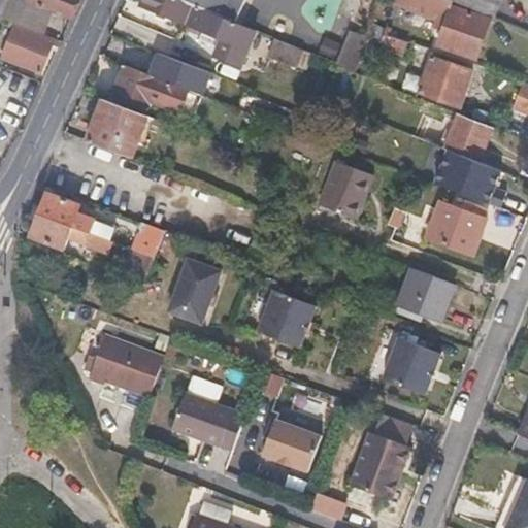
[(0,0),(0,15),(2,18),(9,0),(21,0),(67,19),(76,0),(0,0)]
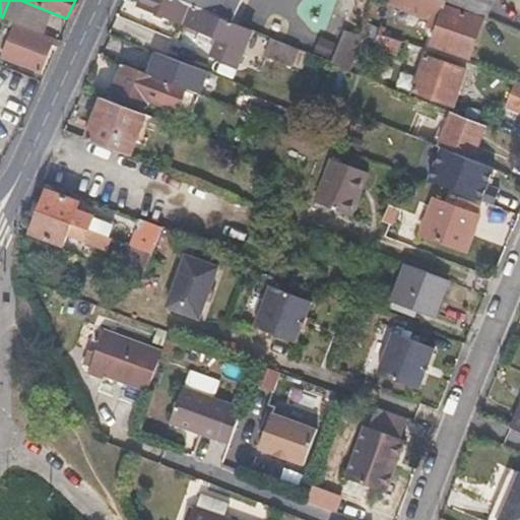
[(185,25),(192,8),(173,0),(142,0),(139,8),(185,25)]
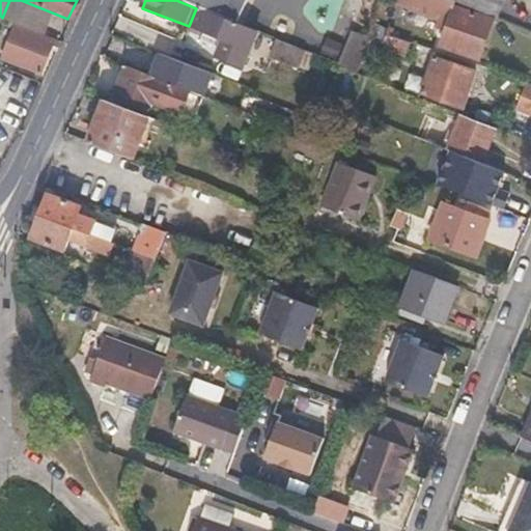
[(235,23),(245,0),(176,0),(196,8),(235,23)]
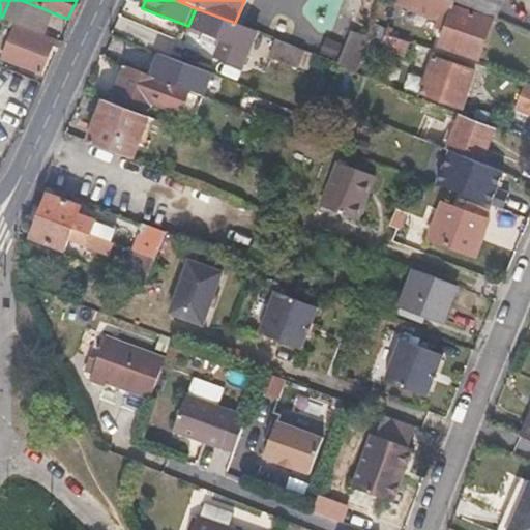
[(430,9),(434,0),(416,0),(415,3),(430,9)]
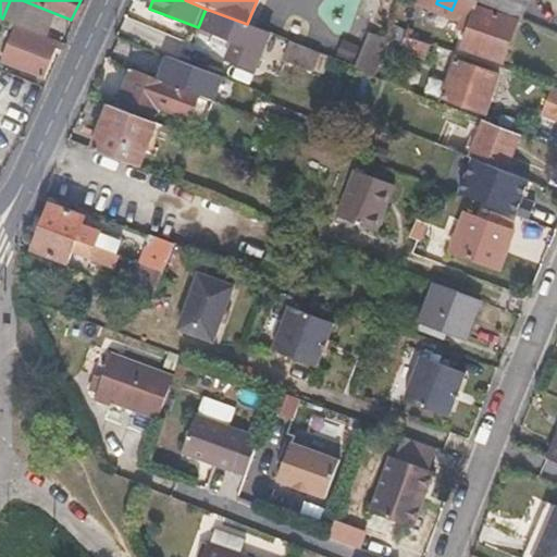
[(472,0),(521,20),(529,0),(472,0)]
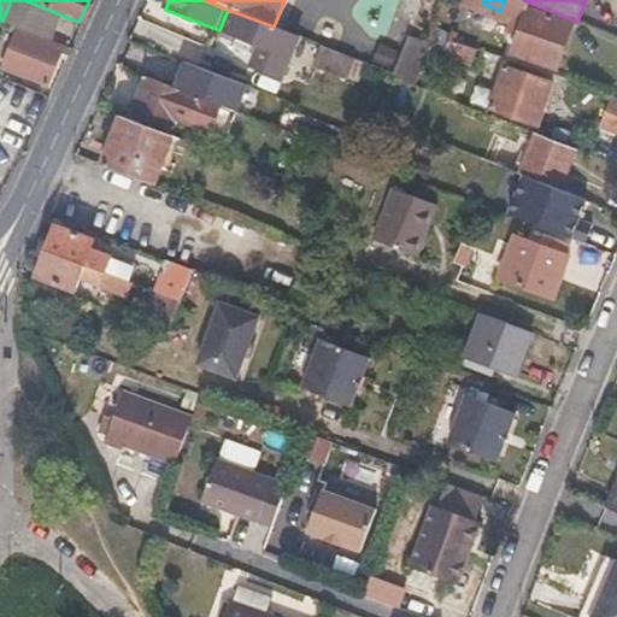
[(281,80),(298,36),(274,27),(228,10),(219,30),(238,37),(233,50),(258,59),(254,70),(281,80)]
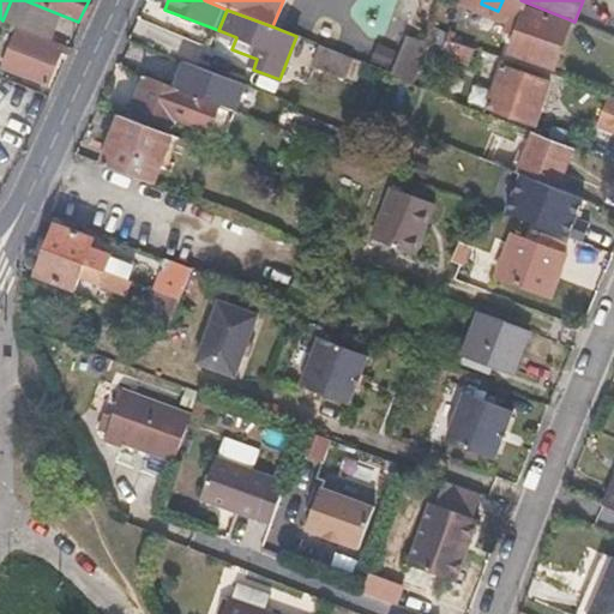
[(555,67),(570,26),(524,10),(511,52),(555,67)]
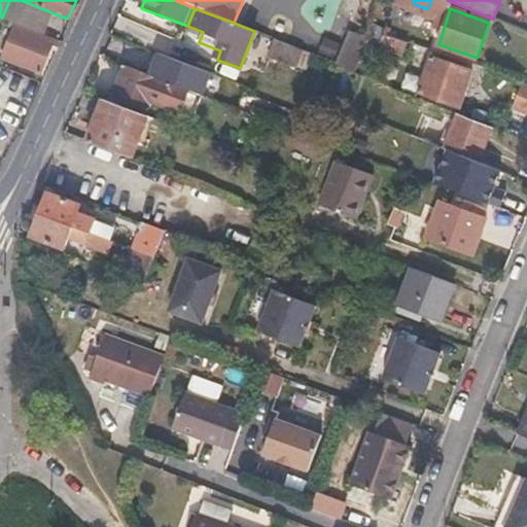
[(38,69),(50,39),(12,25),(0,54),(38,69)]
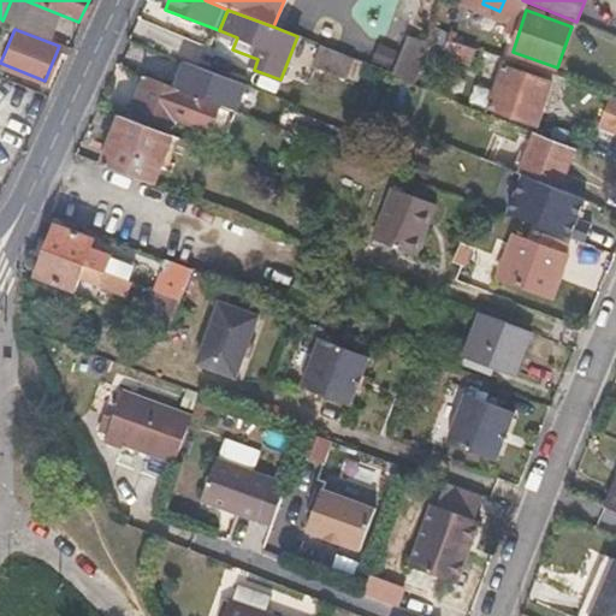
[(415,83),(431,42),(428,42),(412,35),(395,75),(415,83)]
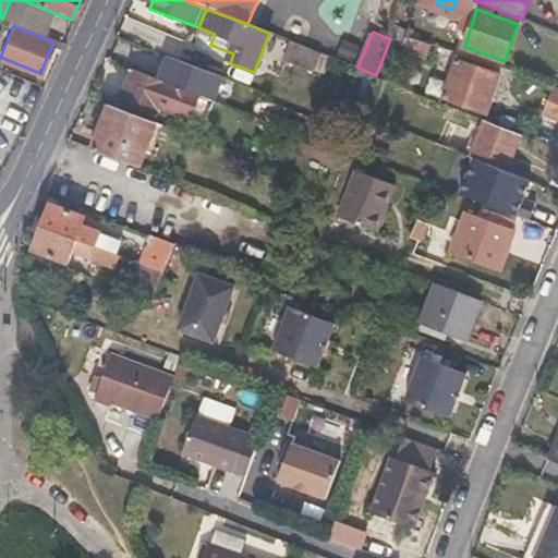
[(428,59),(433,44),(414,37),(408,36),(404,44),(412,47),(410,51),(428,59)]
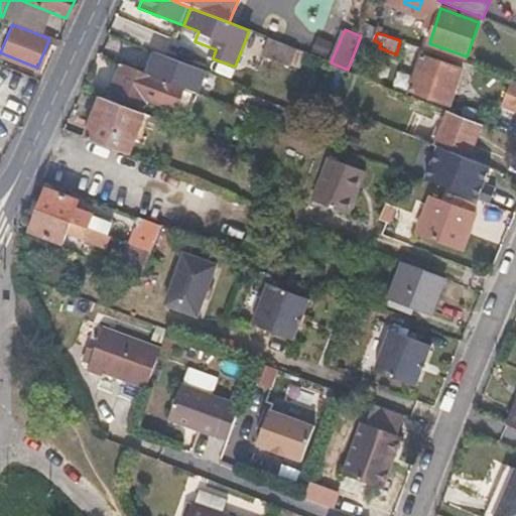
[(296,49),(276,41),(270,54),(272,59),(289,66),(296,49)]
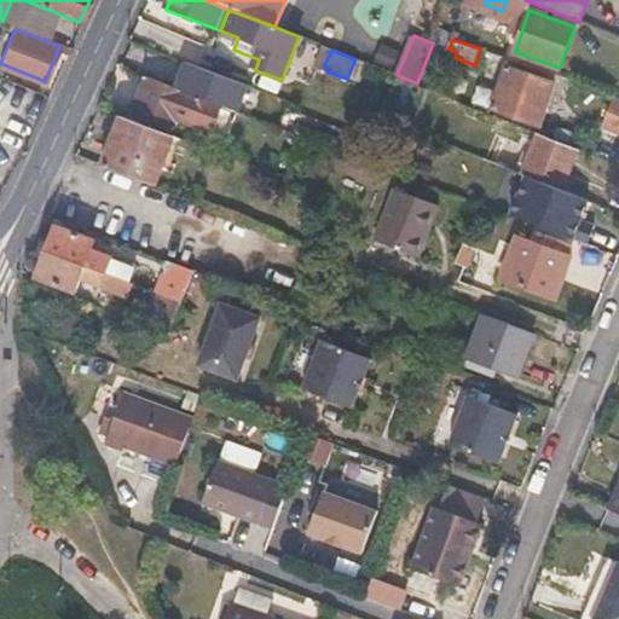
[(239,113),(249,86),(187,63),(178,90),(197,97),(218,104),(239,113)]
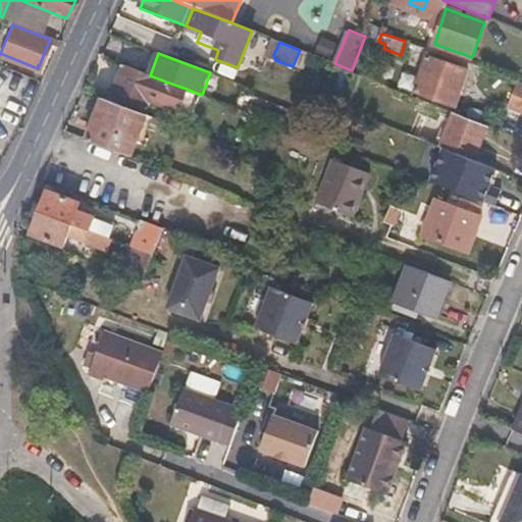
[(456,106),(468,70),(427,56),(414,92),(456,106)]
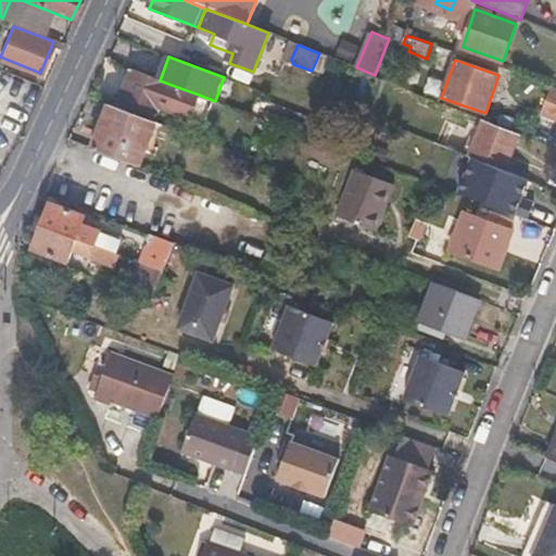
[(196,93),(177,87),(160,80),(134,71),(123,101),(159,113),(162,110),(186,118),(196,93)]
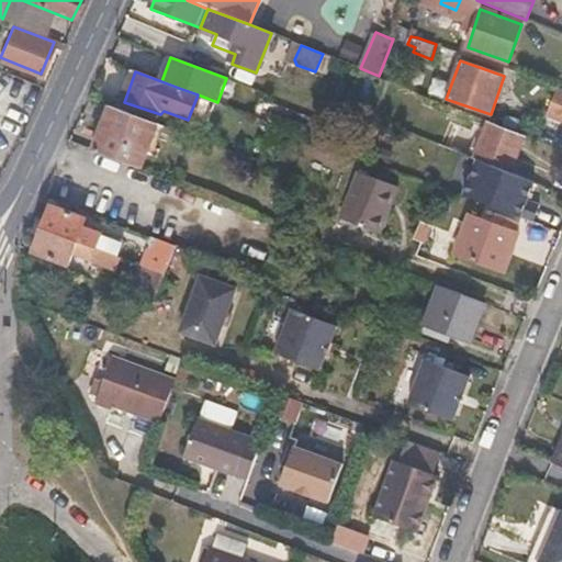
[(561,122),(561,90),(559,89),(548,116),(561,122)]
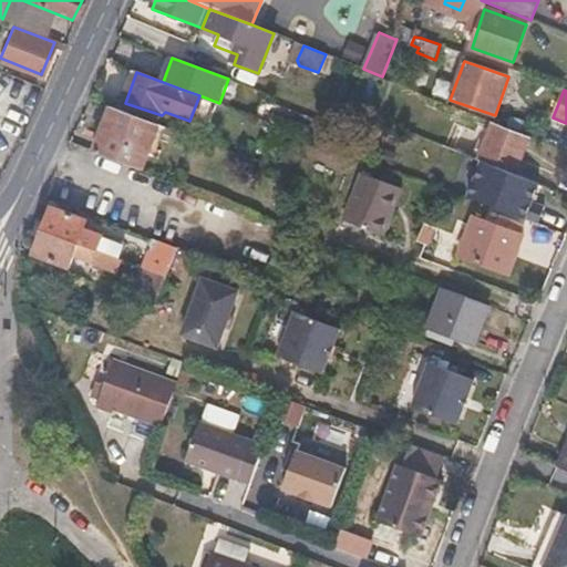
[(143,172),(161,126),(113,110),(96,154),(143,172)]
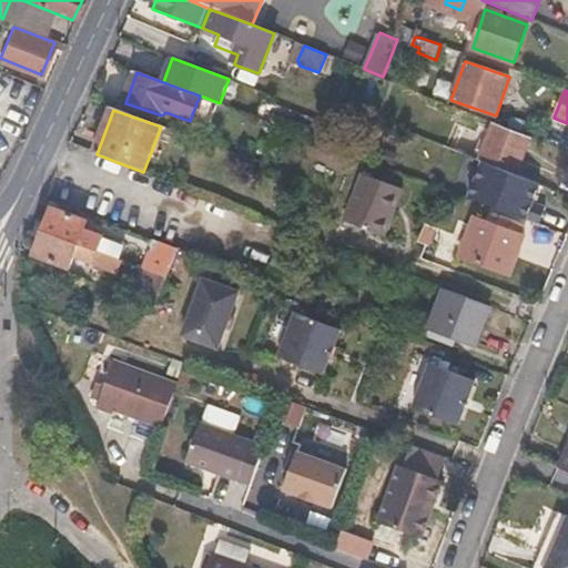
[(515,174),(530,137),(496,123),(480,161),(486,163),(515,174)]
